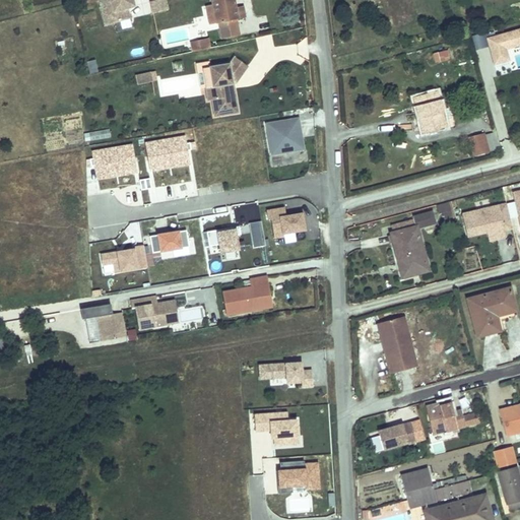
[(99,0),(106,27),(131,21),(128,10),(115,13),(111,0),(99,0)]
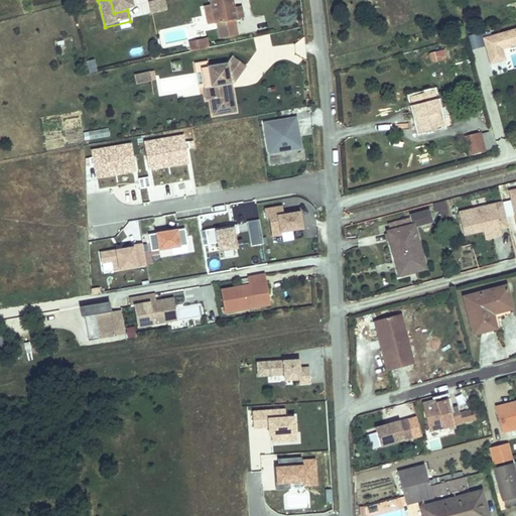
[(133,9),(130,0),(110,0),(114,13),(127,10),(133,9)]
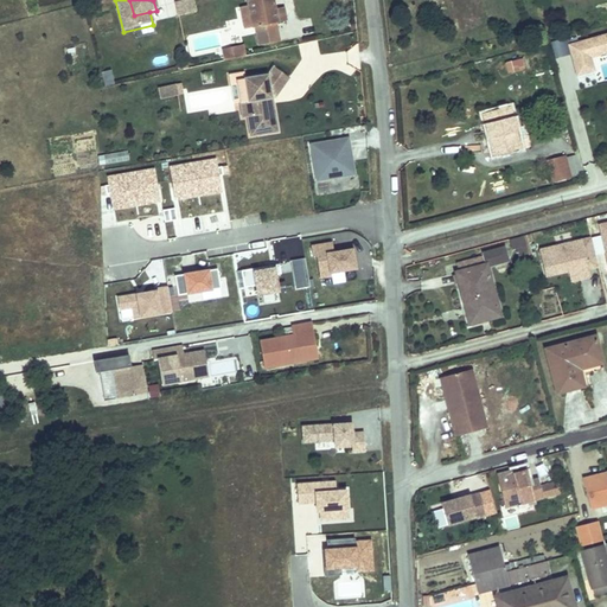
[(288,17),(285,4),(276,6),(274,0),(248,0),(249,6),(255,25),(257,25),(262,43),(282,38),(278,20),(280,19),(288,17)]
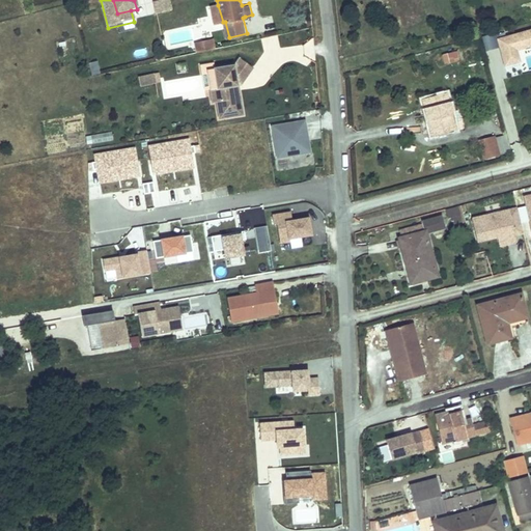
[(223,22),(218,5),(211,6),(216,24),(223,22)]
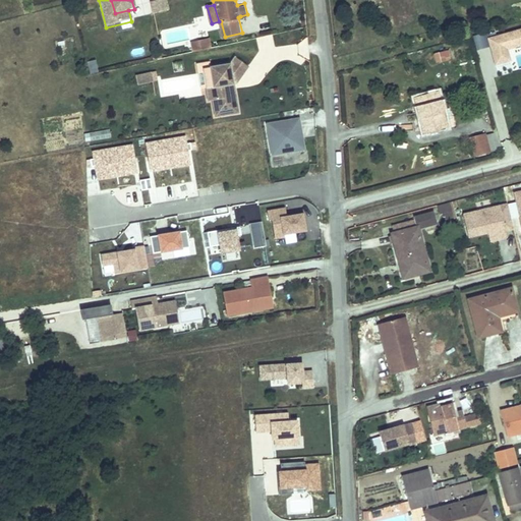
[(520,29),(488,39),(496,65),(511,60),(508,50),(520,46),(520,29)]
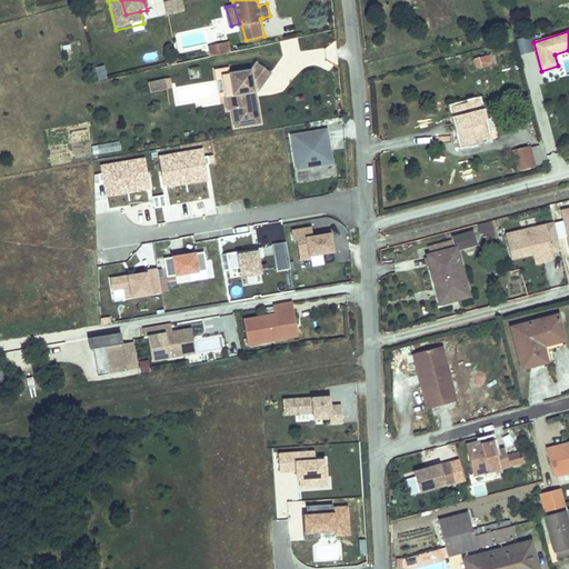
[(231,50),(229,41),(210,45),(211,50),(219,49),(220,53),(231,50)]
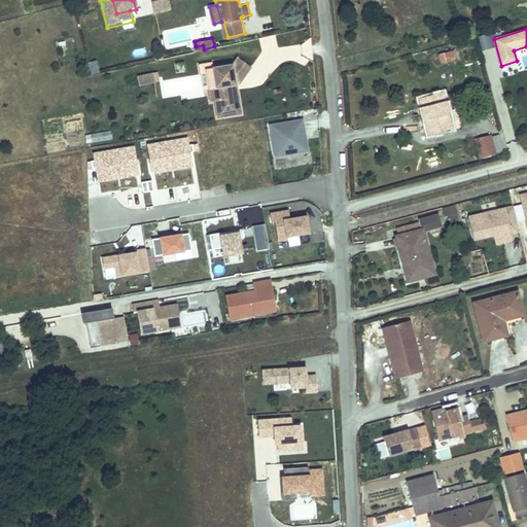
[(454,50),(440,55),(442,64),(456,61),(454,50)]
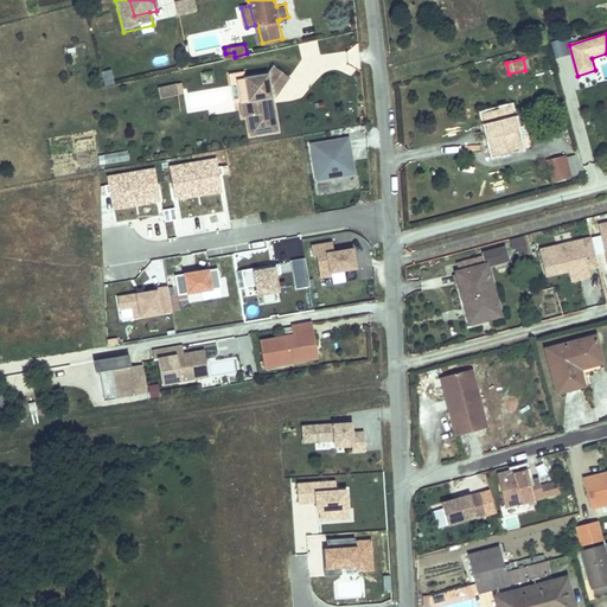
[(248,138),(275,133),(272,110),(264,112),(262,97),(268,96),(273,95),(286,77),(272,65),(266,75),(241,78),(244,95),(238,102),(235,103),(237,116),(244,115),(248,138)]
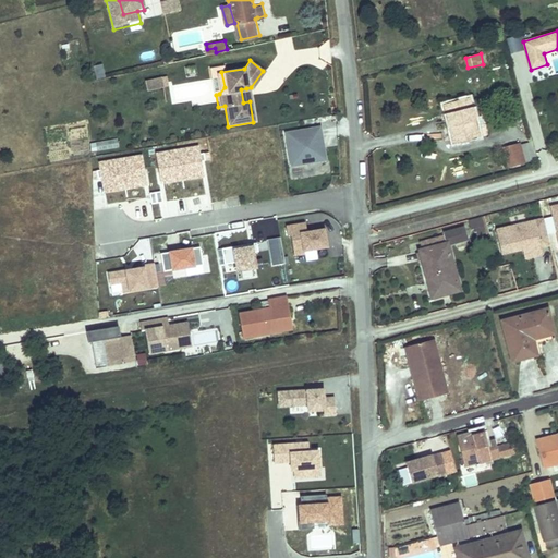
[(102,64),(92,65),(93,79),(104,77),(102,64)]
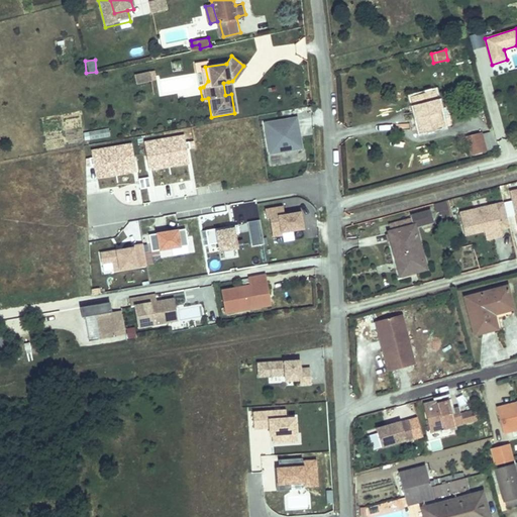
[(181,60),(171,62),(173,72),(183,70),(181,60)]
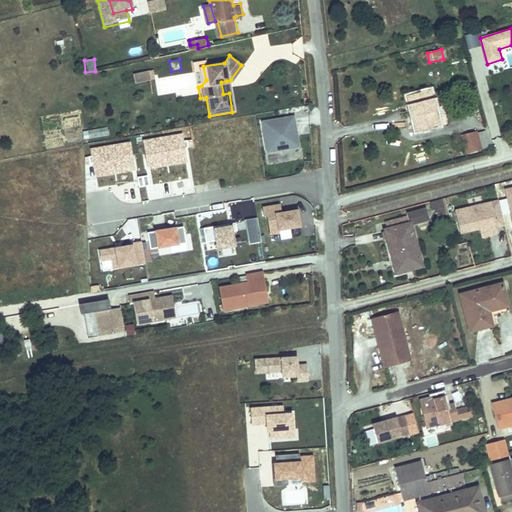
[(195,68),(198,87),(201,86),(206,80),(203,66),(195,68)]
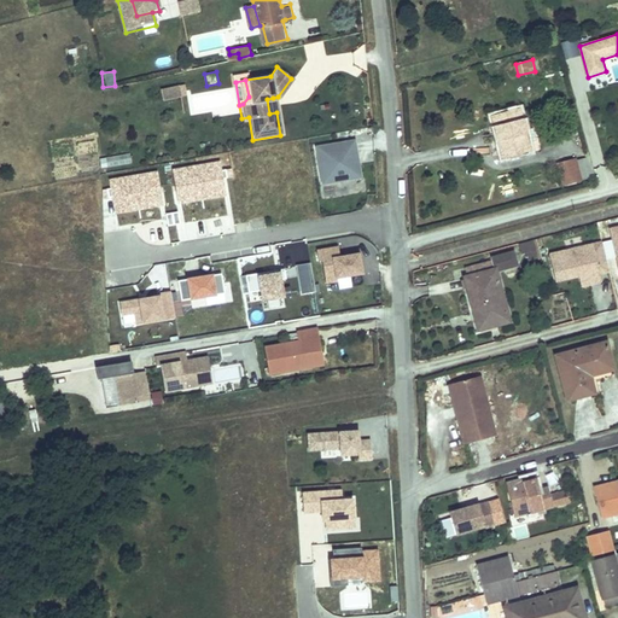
[(175,88),(157,93),(159,103),(178,99),(175,88)]
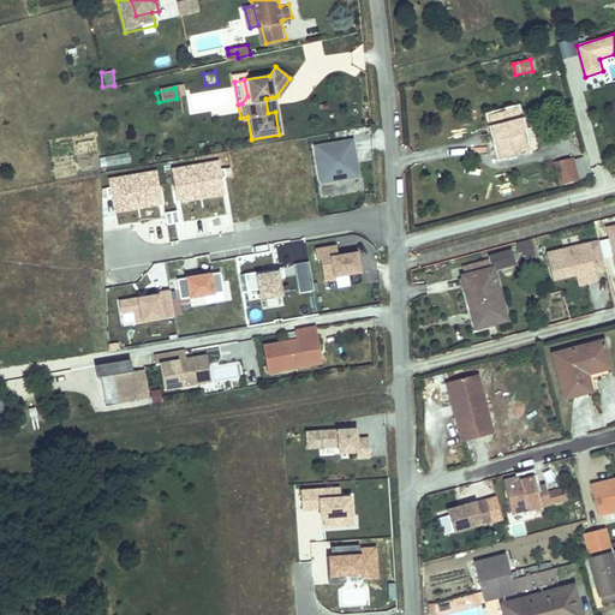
[(525,151),(512,108),(485,114),(495,151),(509,148),(512,154),(525,151)]
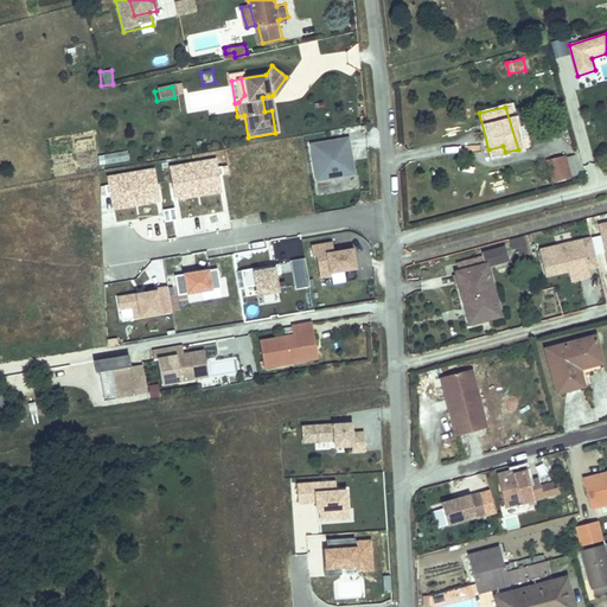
[(355,176),(347,138),(310,145),(317,183),(355,176)]
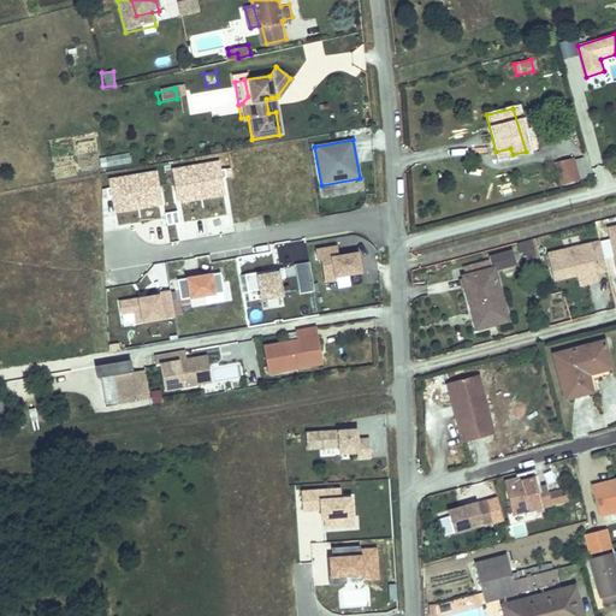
[(510,148),(496,152),(498,159),(513,154),(510,148)]
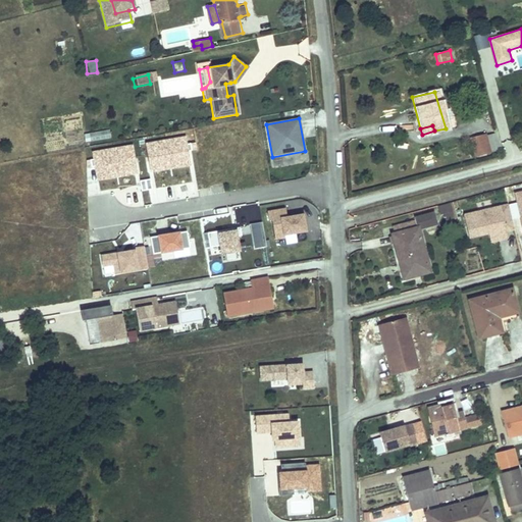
[(108,140),(106,132),(85,136),(86,144),(108,140)]
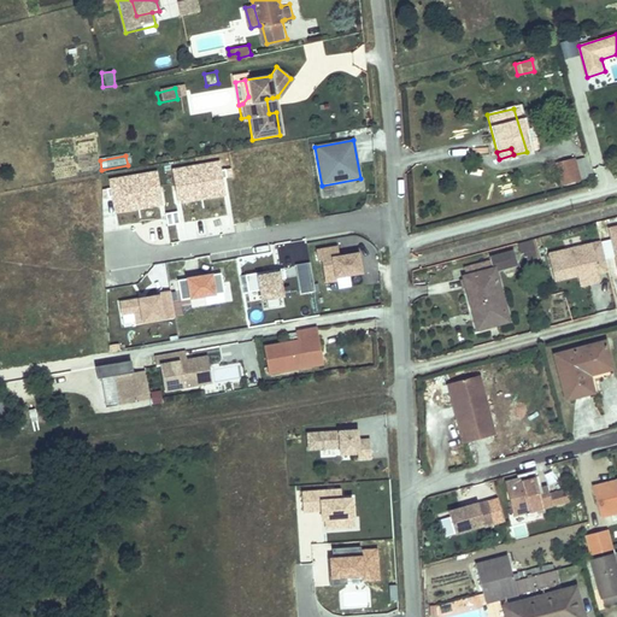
[(569,160),(551,165),(557,186),(575,180),(570,165),(569,160)]
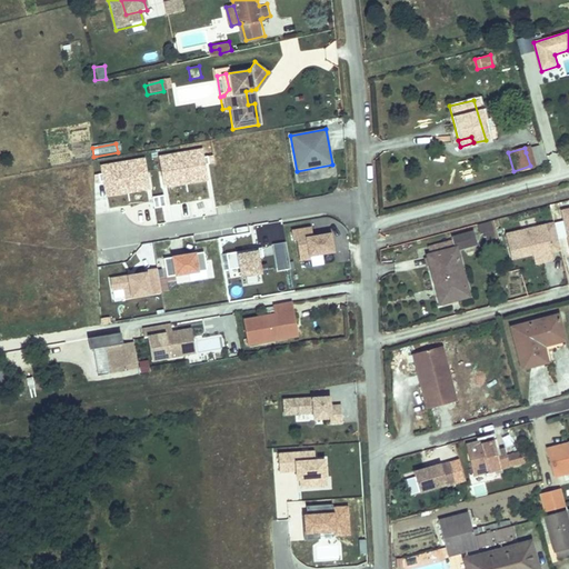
[(537,165),(533,150),(526,152),(530,166),(537,165)]
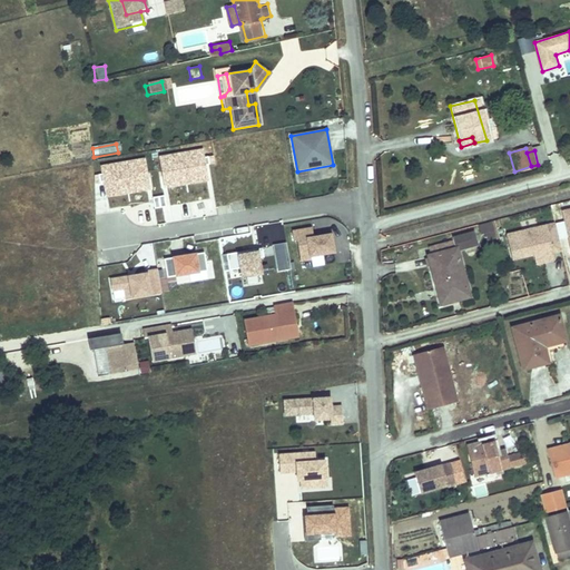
[(159,159),(164,188),(194,184),(193,177),(204,175),(203,167),(202,159),(200,153),(159,159)]
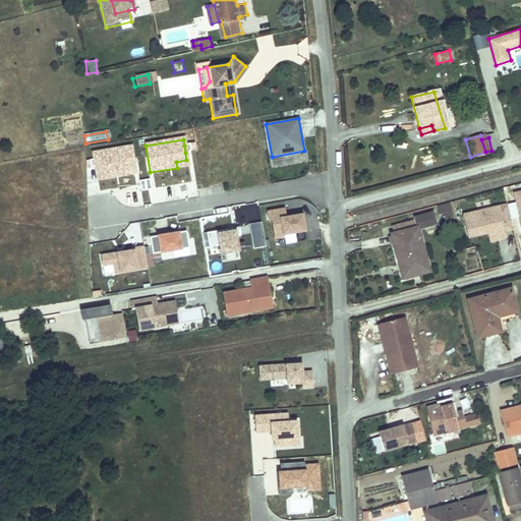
[(94,168),(96,175),(106,173),(107,179),(134,174),(129,148),(92,155),(93,160),(94,168)]
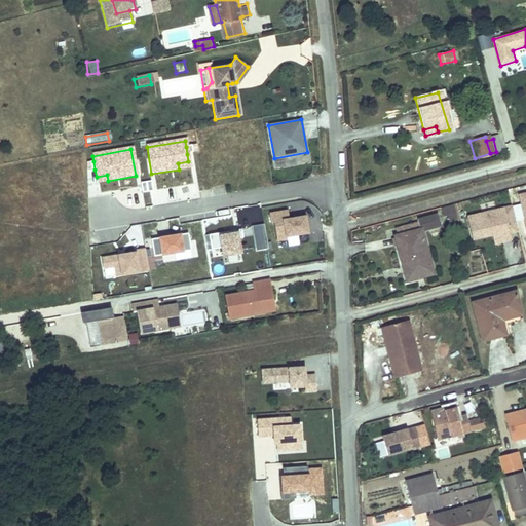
[(451,207),(441,210),(443,217),(446,216),(448,223),(455,221),(451,207)]
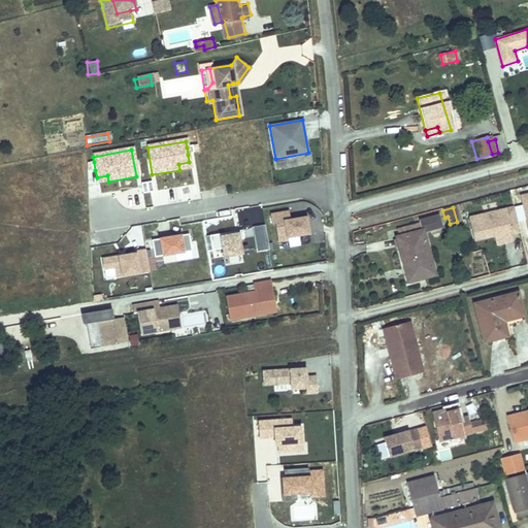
[(513,207),(469,218),(474,240),(495,236),(497,244),(515,240),(513,232),(518,231),(513,207)]
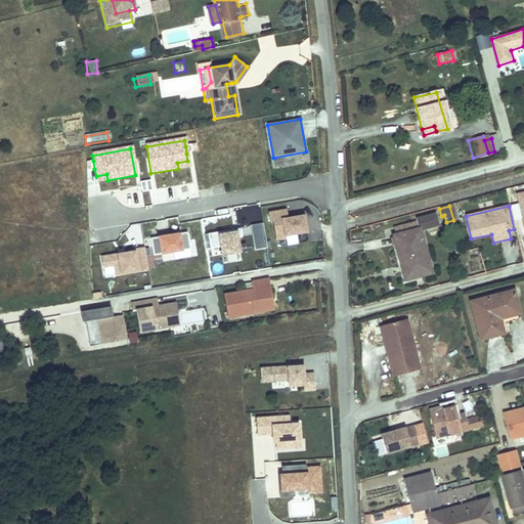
[(269,213),(270,216),(268,217),(268,221),(273,220),(277,246),(299,243),(297,233),(307,231),(305,215),(289,217),(287,210),(269,213)]
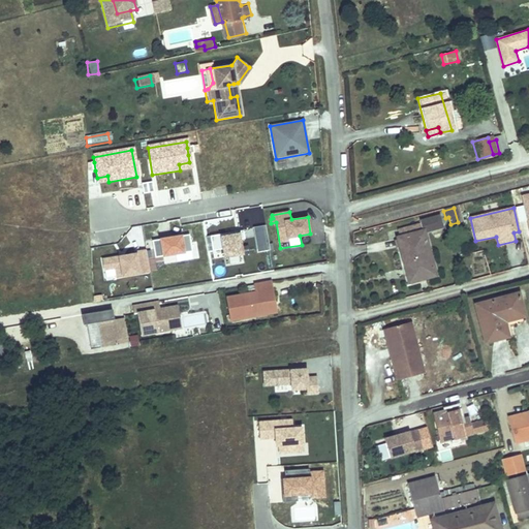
[(434,278),(421,232),(439,227),(436,216),(418,221),(419,223),(397,229),(399,239),(395,240),(406,280),(423,276),(424,280),(434,278)]
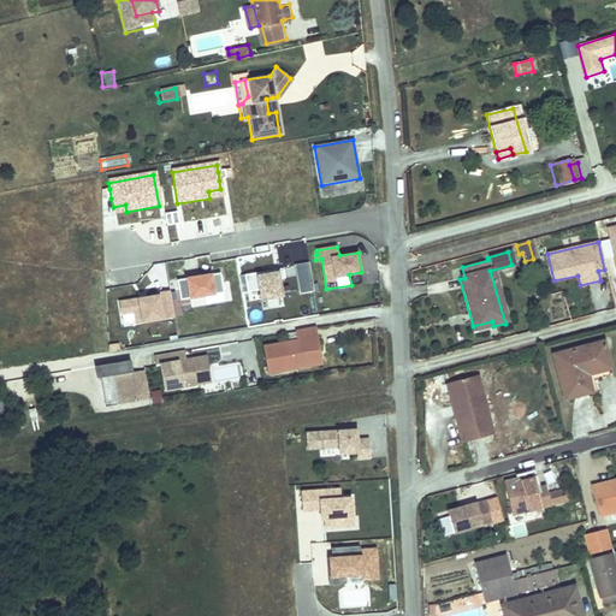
[(308,266),(296,268),(301,295),(313,292),(308,266)]
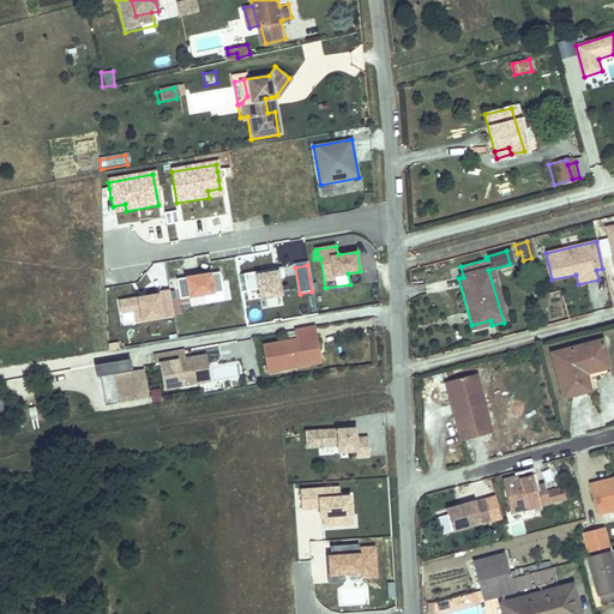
[(281,298),(278,281),(283,280),(282,270),(238,278),(241,294),(258,292),(259,301),(281,298)]
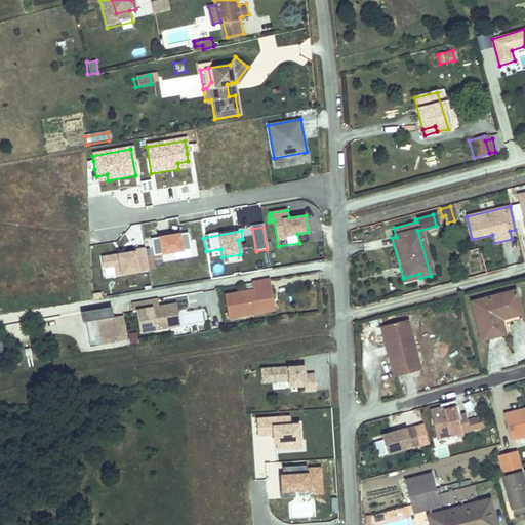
[(187,235),(158,240),(161,256),(190,251),(187,235)]
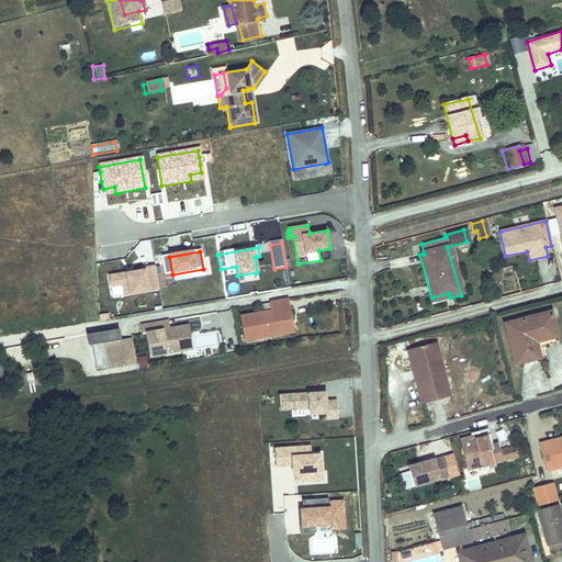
[(169,257),(160,258),(164,276),(172,274),(169,257)]
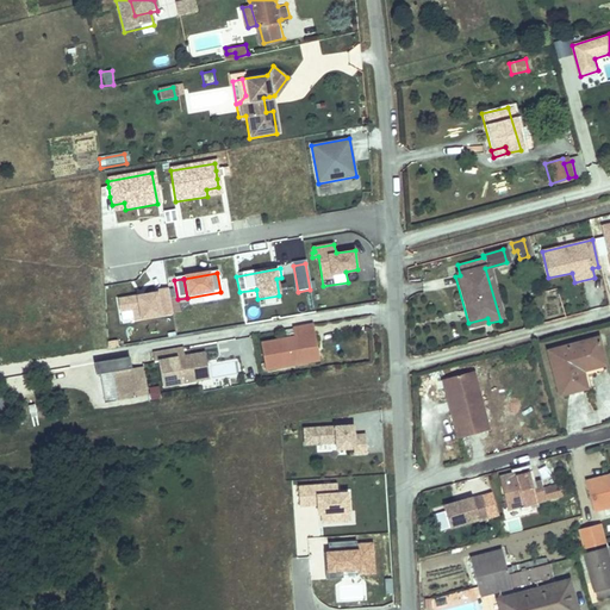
[(155,296),(117,302),(119,315),(131,312),(134,323),(172,316),(167,291),(155,293),(155,296)]
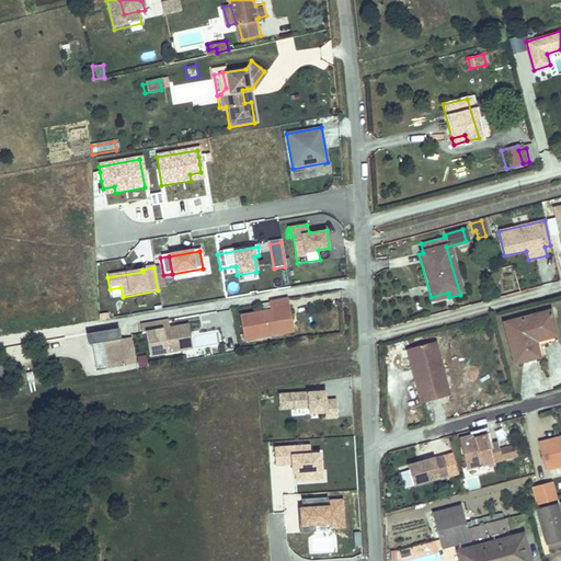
[(560,281),(550,283),(551,294),(560,293),(560,281)]
